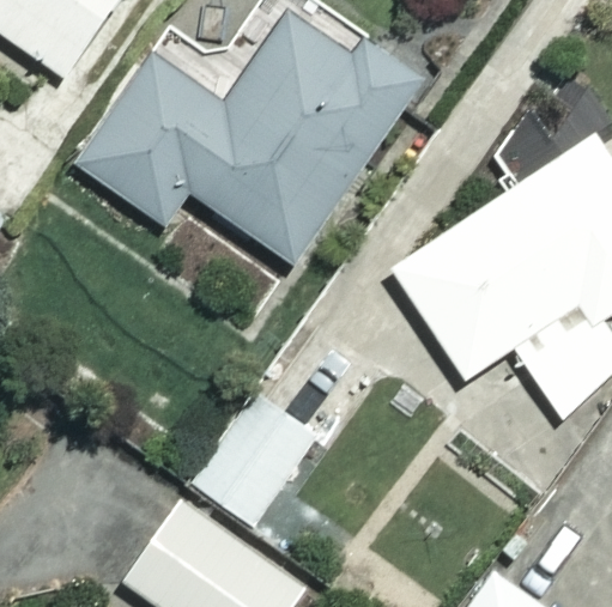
[(0,34),(62,78),(117,0),(0,0),(0,34)]
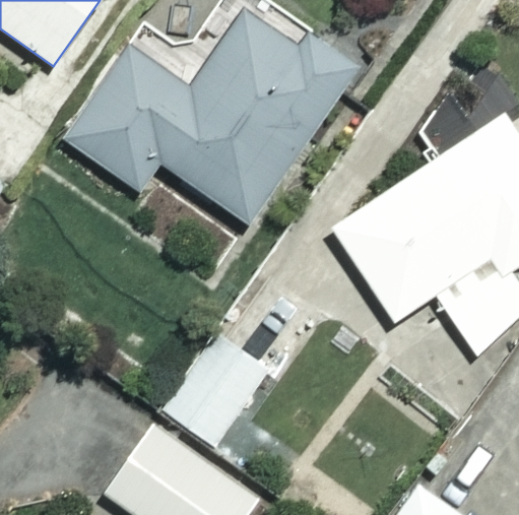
[(299,41),(243,0),(220,0),(178,60),(139,34),(64,138),(140,193),(163,162),(248,222),(360,67),(307,29),(299,41)]
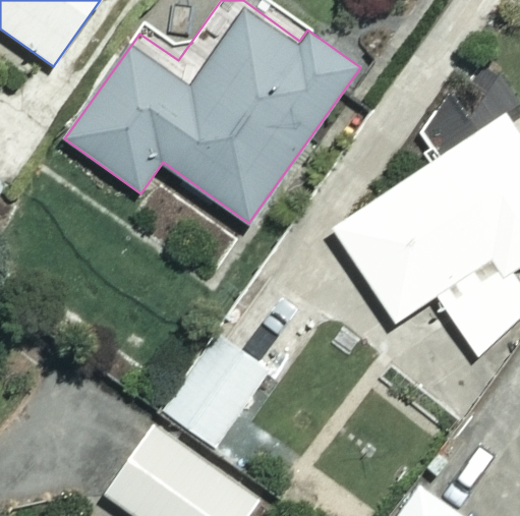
[(519,144),(503,119),(334,233),(394,323),(436,294),(474,351),(519,320),(519,144)]
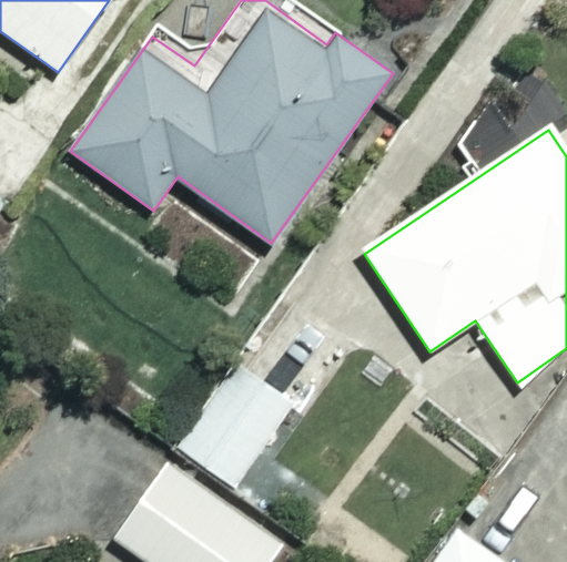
[(178,447),(235,488),(293,408),(235,367),(178,447)]
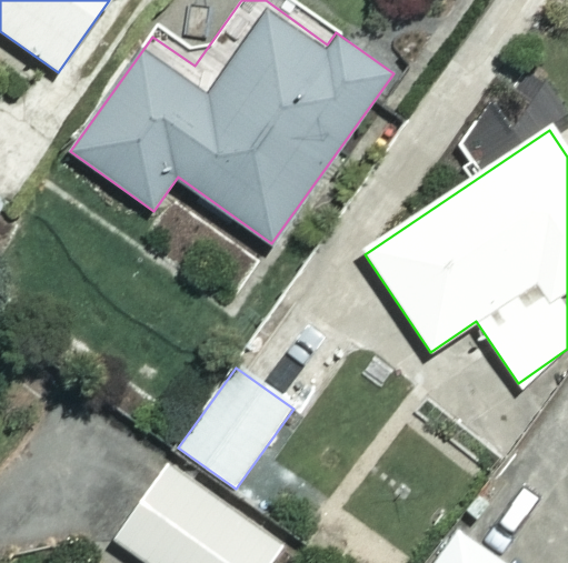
[(270,562),(282,545),(166,465),(115,540),(148,562),(270,562)]
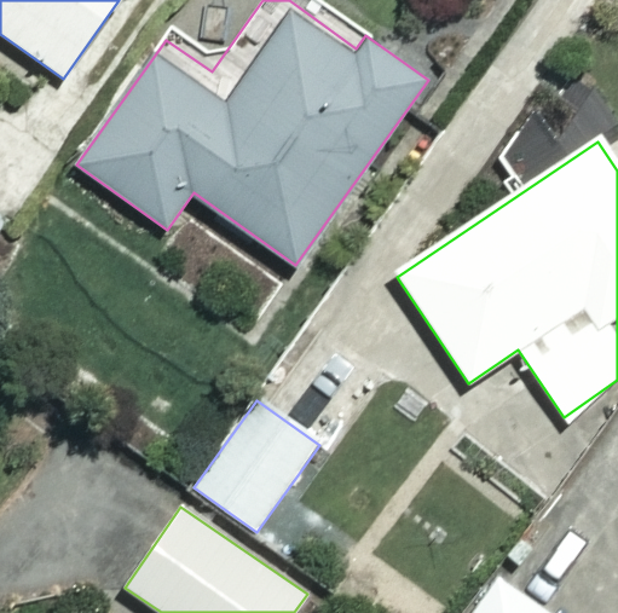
[(549,612),(498,577),(473,612),(549,612)]
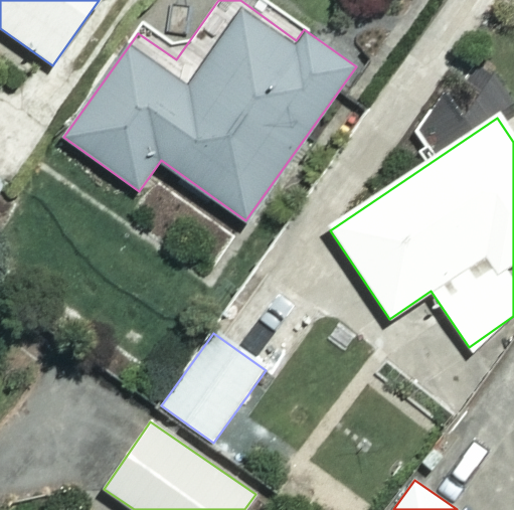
All buildings are outlined.
